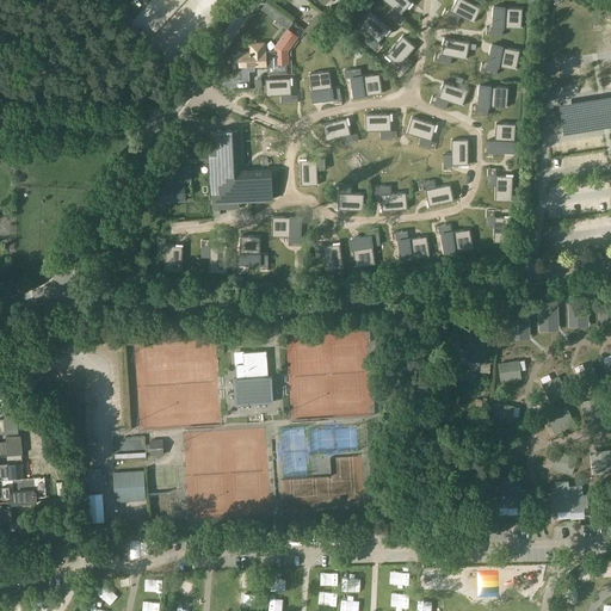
[(409,0),(383,0),(401,14),(412,2),(409,0)]
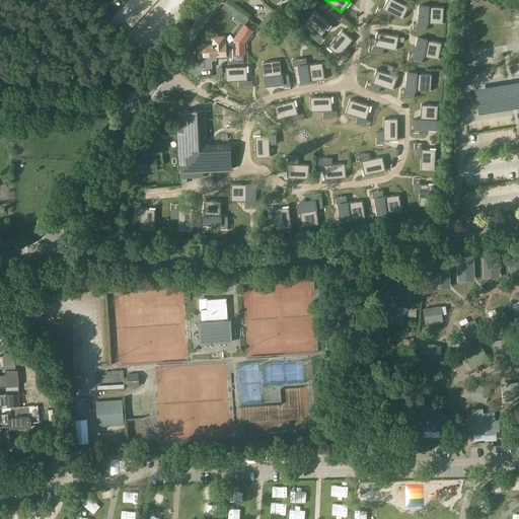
[(396,0),(386,0),(382,8),(402,18),(409,6),(396,0)]
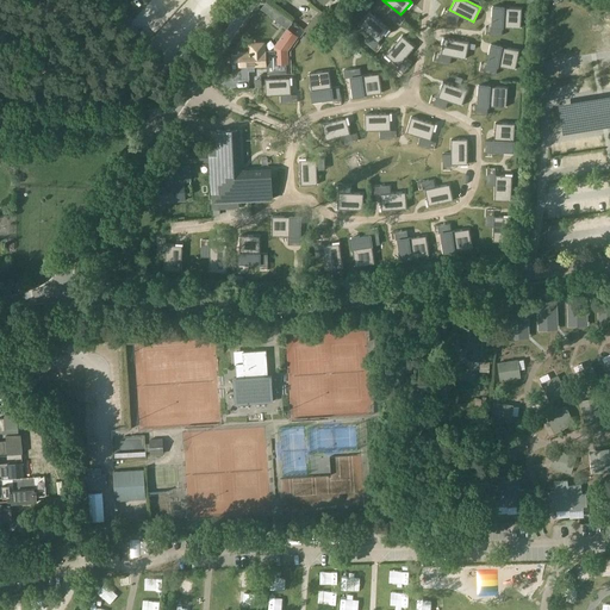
[(492,6),(491,24),(522,26),(522,7),(492,6)]
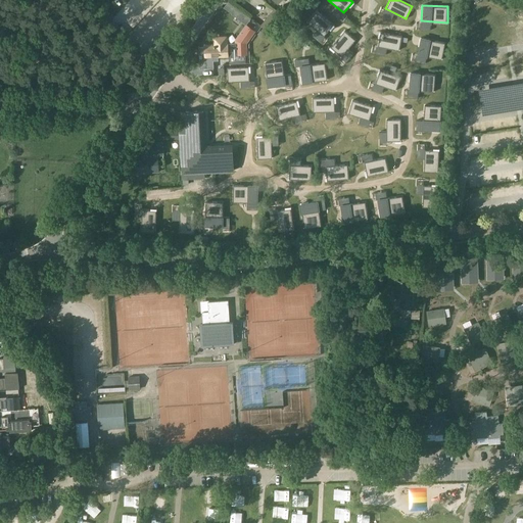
[(283,16),(275,9),(262,25),(269,32),(278,20),(279,21),(283,16)]
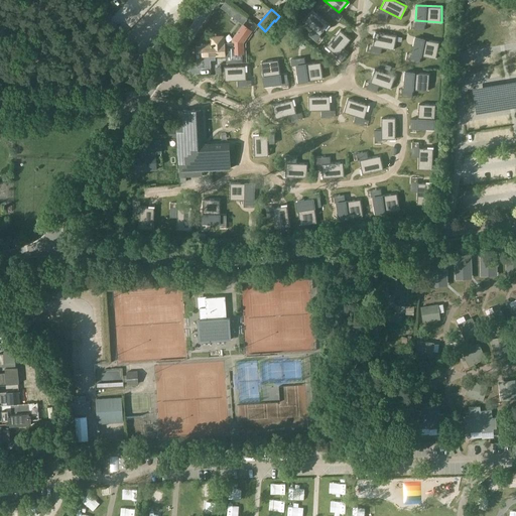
[(312,11),(303,21),(319,35),(329,24),(312,11)]
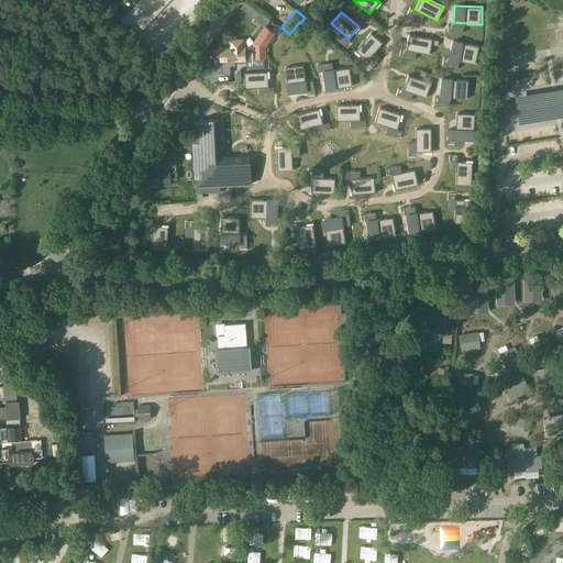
[(267,59),(266,47),(276,33),(266,26),(253,44),(253,46),(244,46),(245,59),(246,59),(247,68),(265,67),(265,59),(267,59)]
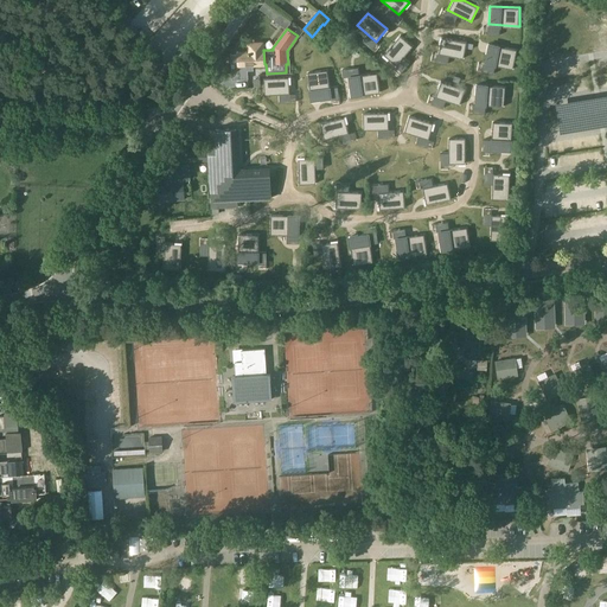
[(400,36),(384,52),(397,64),(413,46),(400,36)]
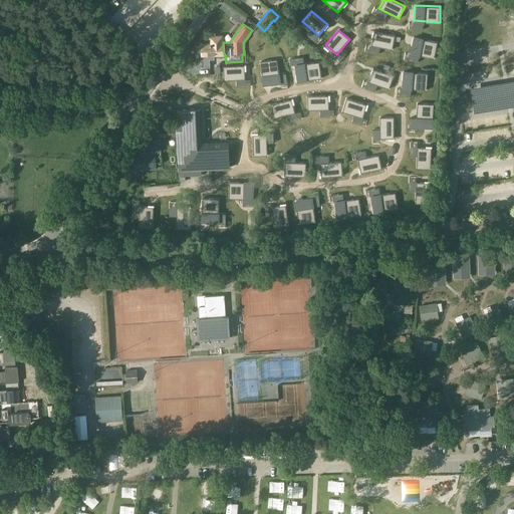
[(373,31),(371,44),(393,48),(395,35),(373,31)]
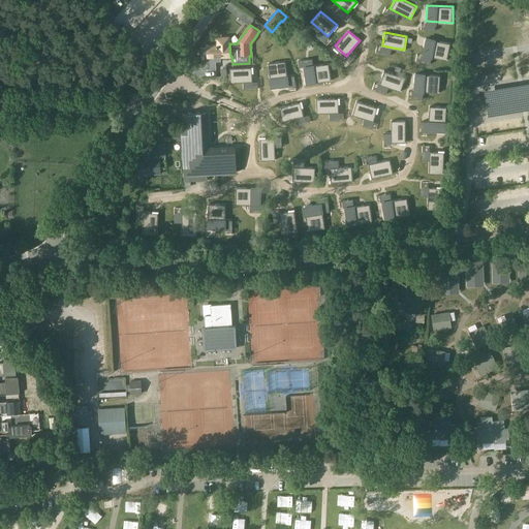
[(276,50),(283,37),(277,33),(269,45),(276,50)]
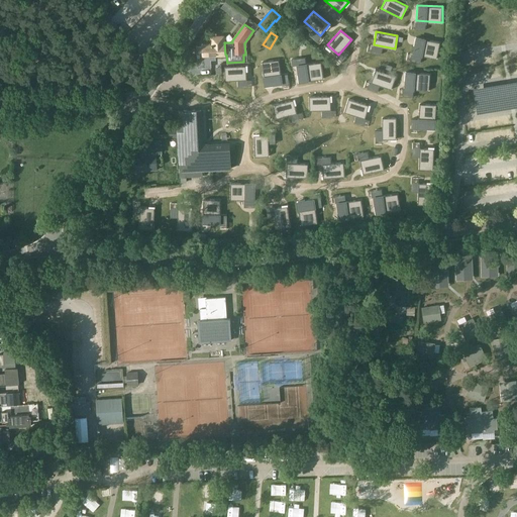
[(306,39),(311,45),(315,42),(309,35),(306,39)]
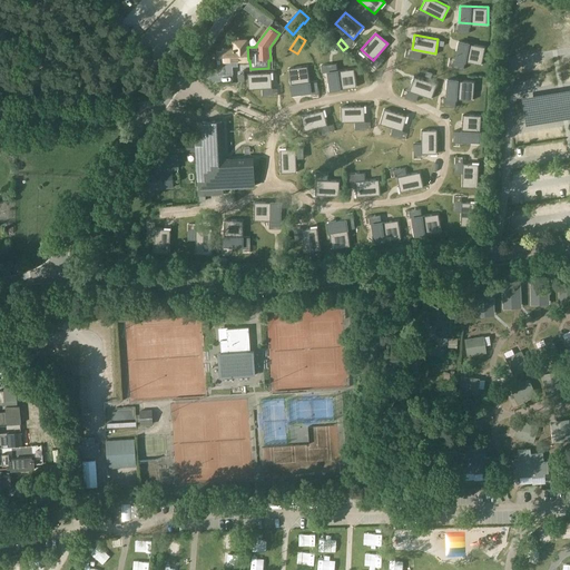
[(217,49),(216,49),(217,70),(224,69),(232,69),(233,69),(233,68),(232,68),(232,66),(237,65),(237,61),(248,60),(247,47),(247,41),(233,42),(233,48),(223,49),(223,50),(217,50),(217,49)]
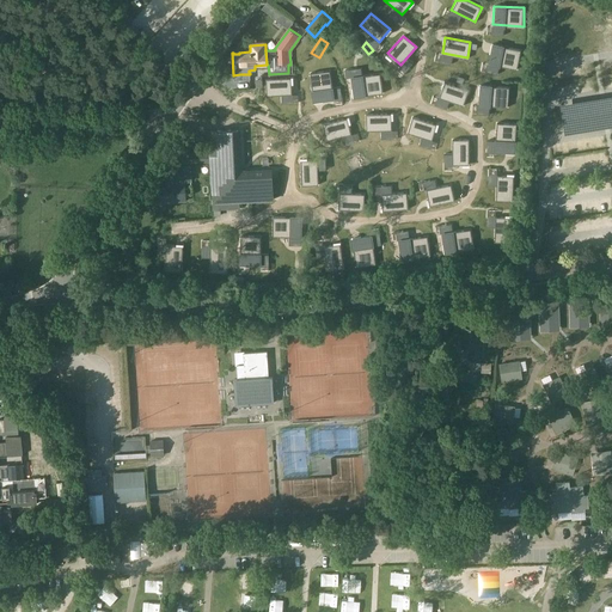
[(493,44),(489,63),(518,69),(521,50),(493,44)]
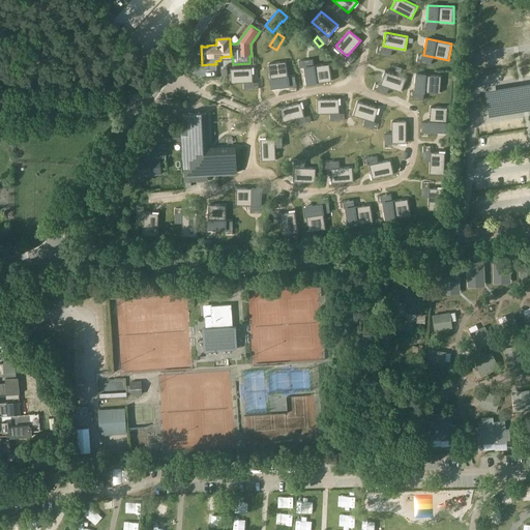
[(301,46),(313,54),(317,48),(305,39),(301,46)]
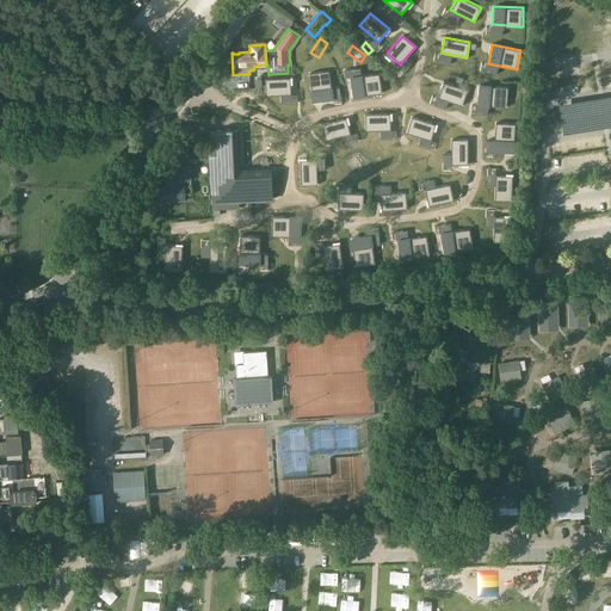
[(389,66),(386,71),(394,79),(397,74),(389,66)]
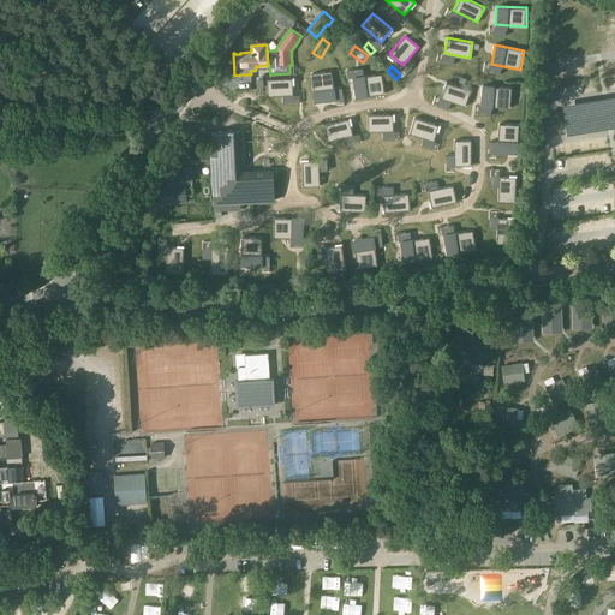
[(332,71),(311,73),(316,101),(335,99),(332,71)]
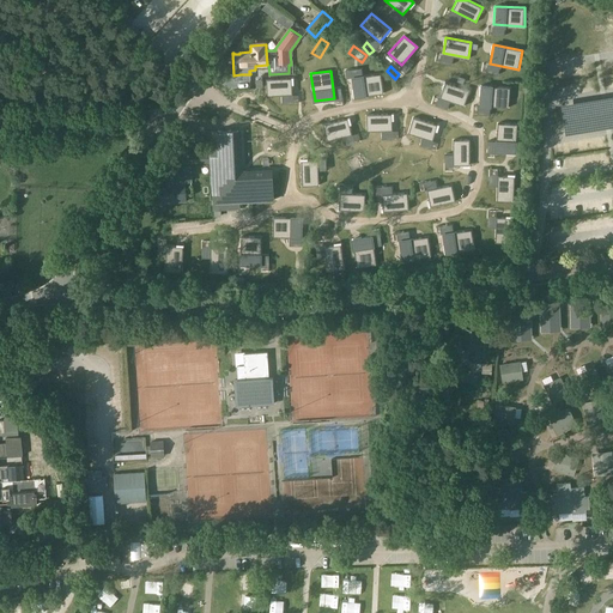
[(382,73),(352,78),(356,95),(384,91),(382,73)]
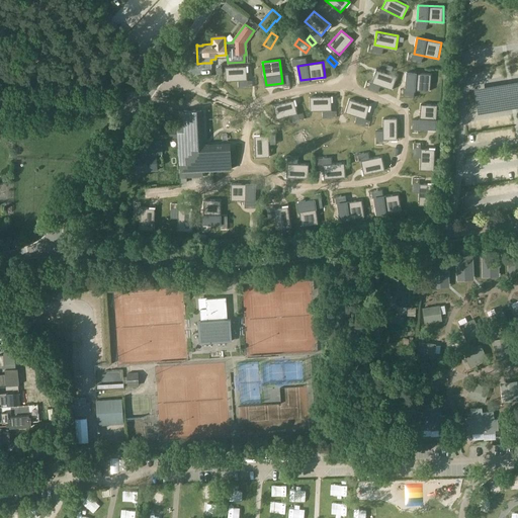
[(247,78),(247,65),(226,66),(226,79),(247,78)]
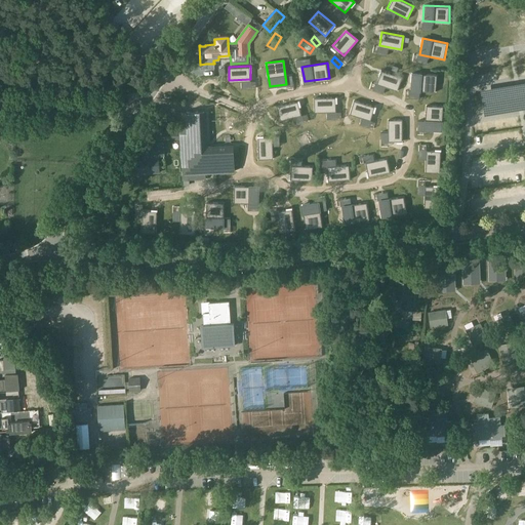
[(379,73),(376,84),(397,91),(402,78),(388,73),(386,72),(382,71),(381,71),(380,71),(380,72),(379,73)]
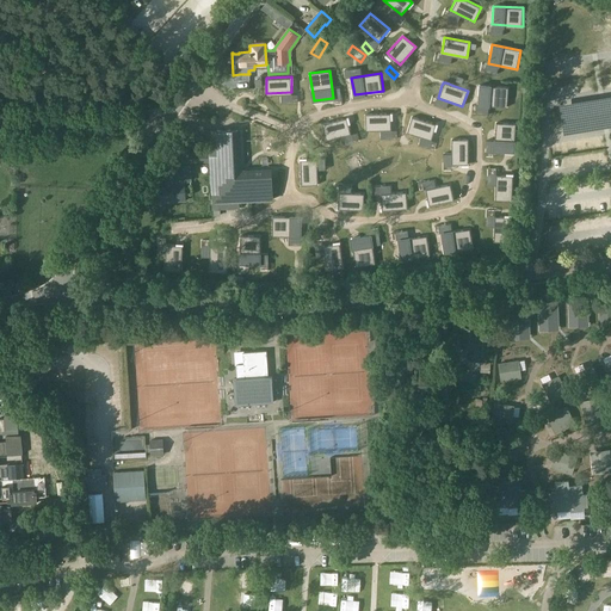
[(479,86),(477,105),(506,107),(508,87),(479,86)]
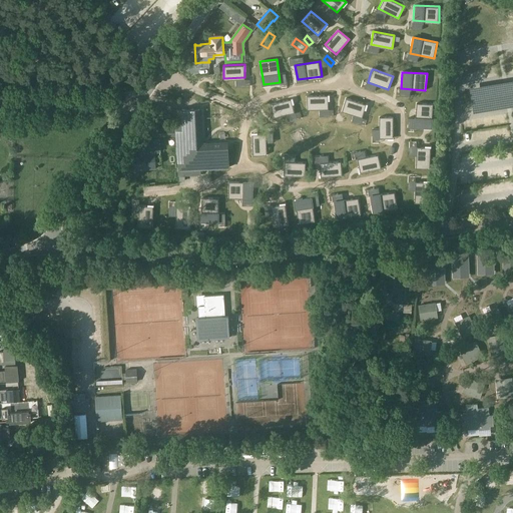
[(328,95),(307,96),(307,110),(328,110),(328,95)]
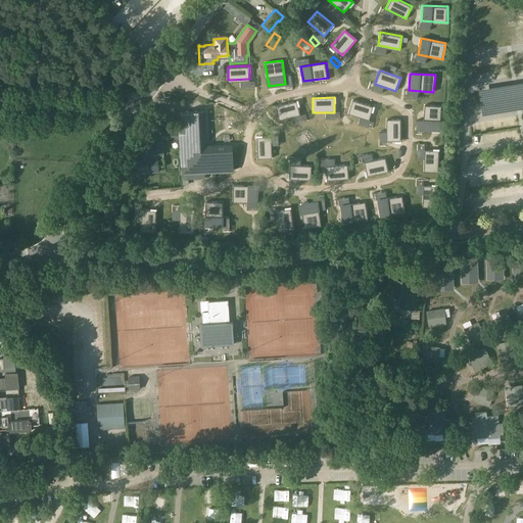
[(351,102),(347,113),(351,115),(369,121),(373,106),(352,100),(351,102)]
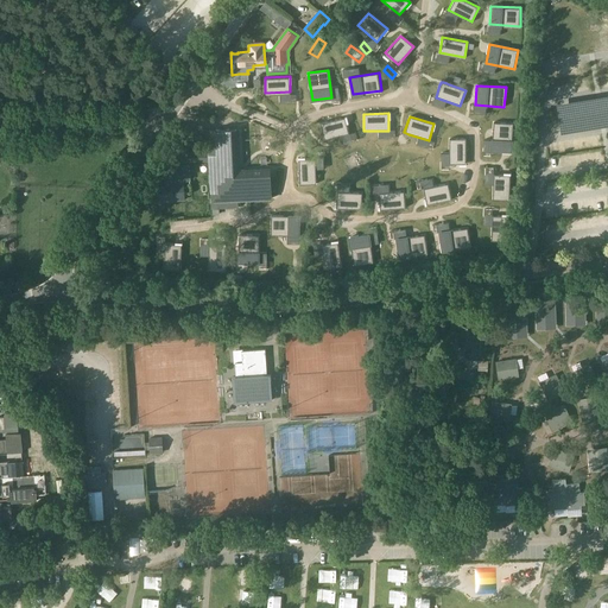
[(344,118),(322,124),(325,139),(348,133),(344,118)]
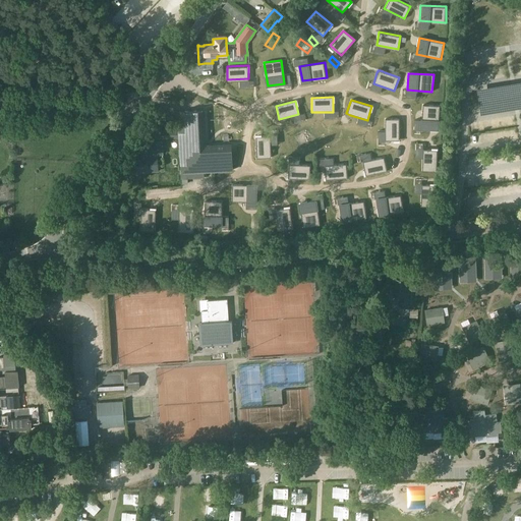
[(422,105),(421,129),(438,130),(440,106),(422,105)]
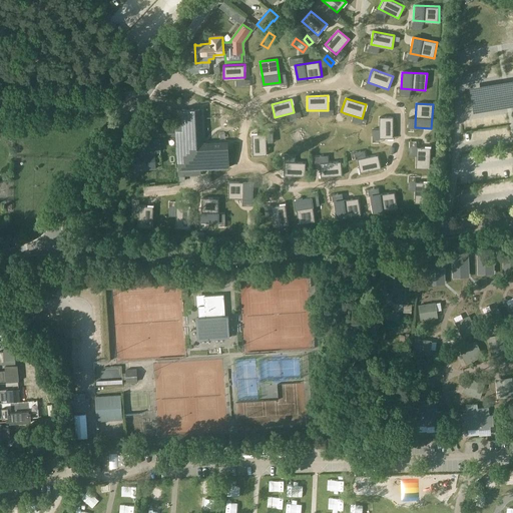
[(176,137),(177,170),(228,168),(227,141),(203,143),(201,109),(175,110),(175,127),(142,128),(143,138),(160,137),(160,140),(167,140),(167,137),(176,137)]
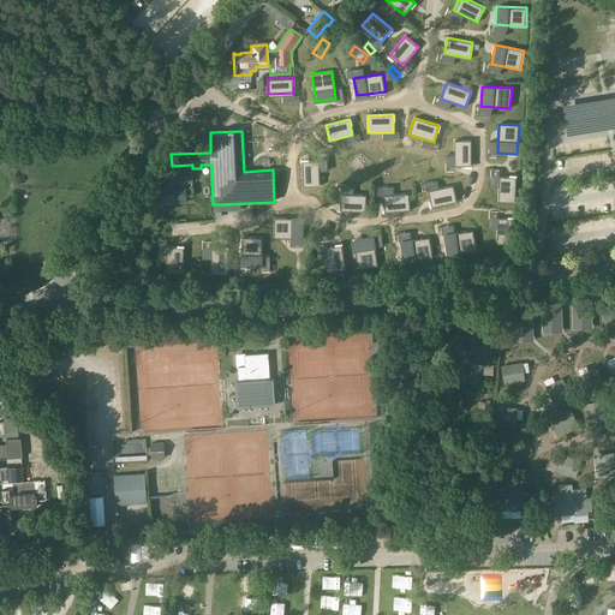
[(454,141),(454,166),(471,166),(471,141),(454,141)]
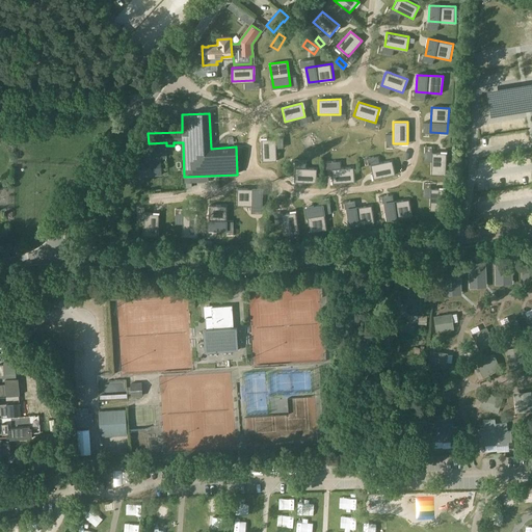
[(276,137),(262,138),(263,160),(267,160),(274,159),(276,159),(276,157),(276,148),(276,137)]
